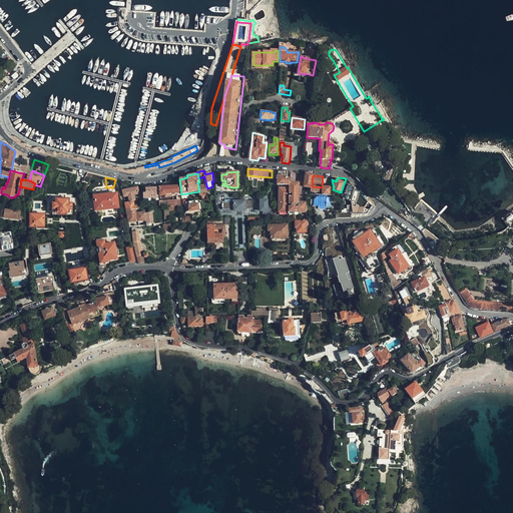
[(299,183),(290,183),(290,185),(289,212),(305,212),(305,202),(299,202),(299,183)]
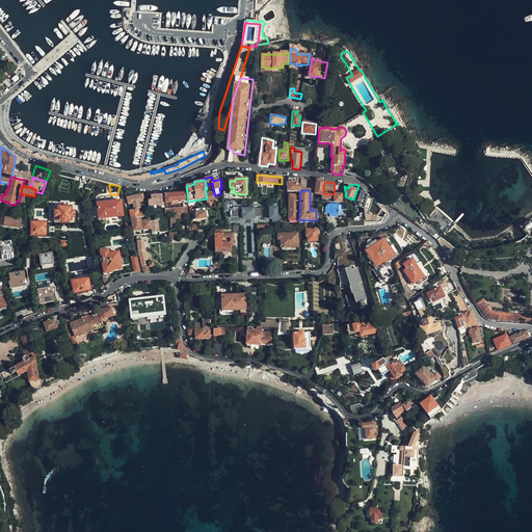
[(215,196),(215,195),(214,192),(206,193),(207,198),(208,204),(213,203),(212,197),(215,196)]
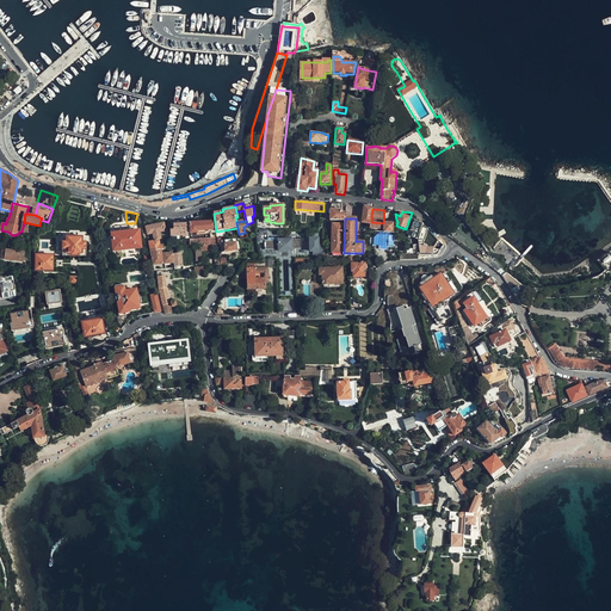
[(418,240),(423,224),(414,221),(411,229),(411,232),(408,230),(407,235),(412,236),(412,238),(418,240)]
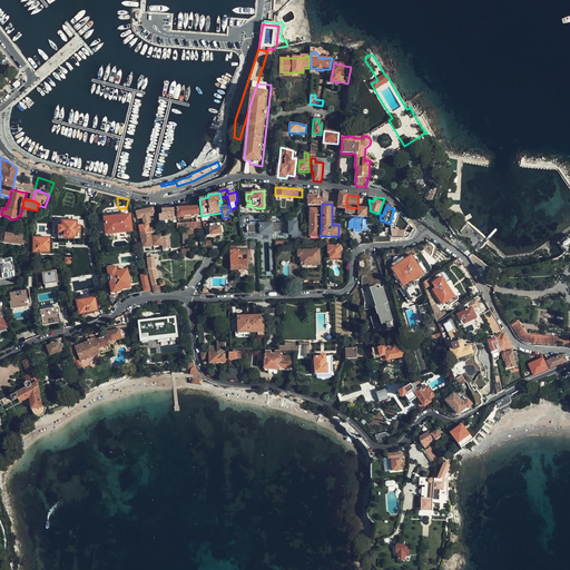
[(200,207),(177,208),(178,218),(185,217),(185,216),(192,215),(193,218),(197,218),(197,223),(203,223),(202,216),(200,207)]
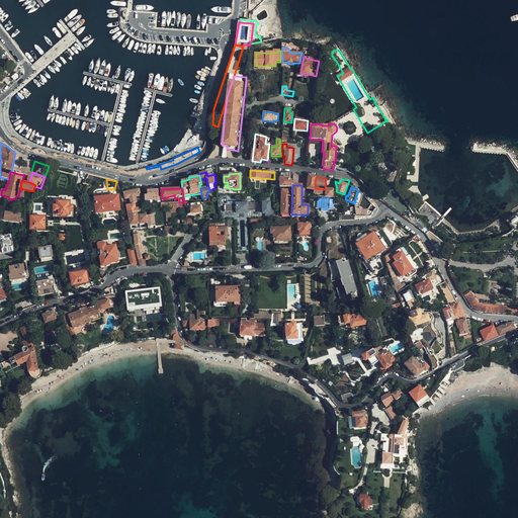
[(140,189),(123,192),(125,199),(130,198),(131,203),(137,201),(136,197),(141,195),(140,189)]
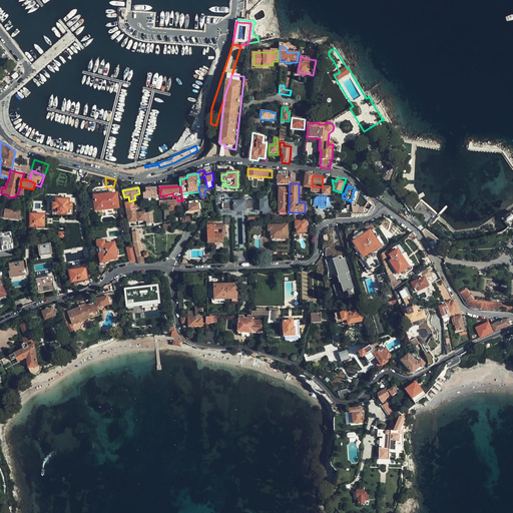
[(145,193),(143,193),(143,198),(153,198),(154,199),(159,198),(157,188),(145,189),(145,193)]
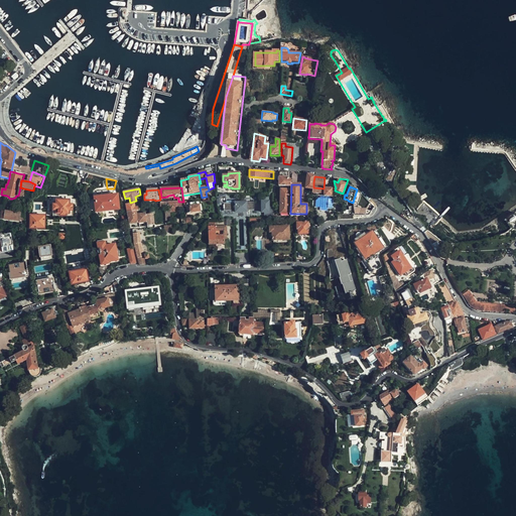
[(281,214),(288,214),(289,189),(281,189),(280,213),(280,214),(281,214)]
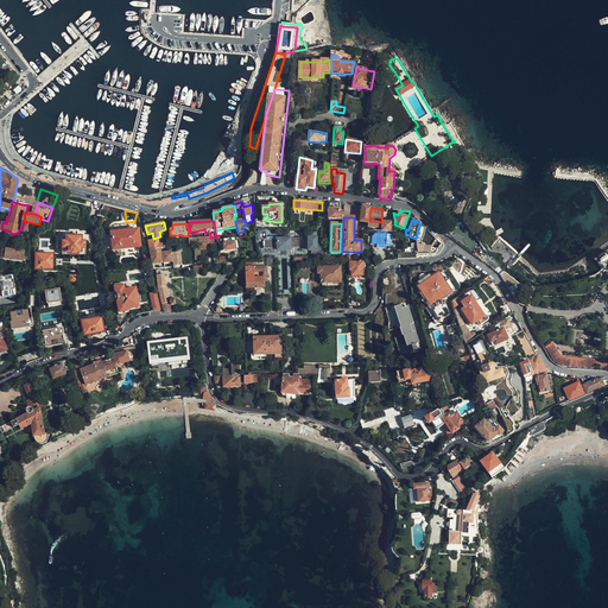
[(425,228),(422,223),(417,239),(417,245),(418,253),(431,252),(431,247),(424,247),(422,246),(422,241),(424,232),(425,228)]
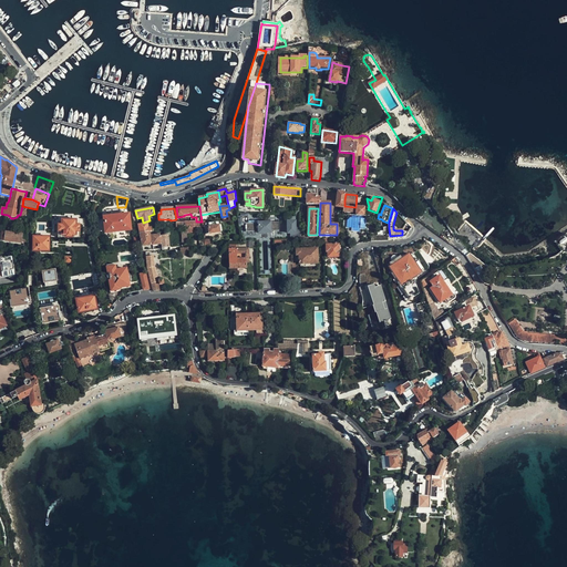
[(131,232),(130,214),(101,217),(103,235),(131,232)]
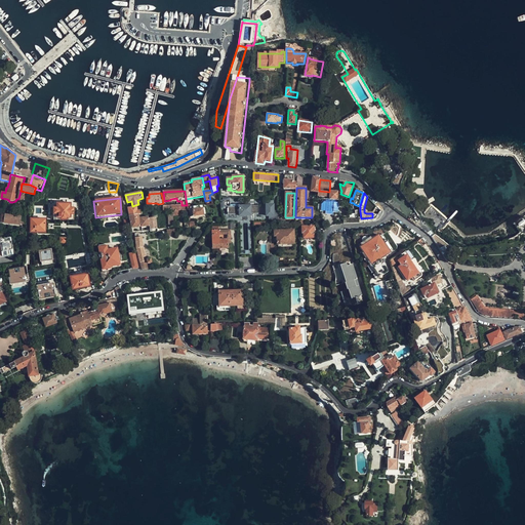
[(231,198),(220,198),(221,209),(227,209),(227,207),(226,203),(231,203),(231,198)]
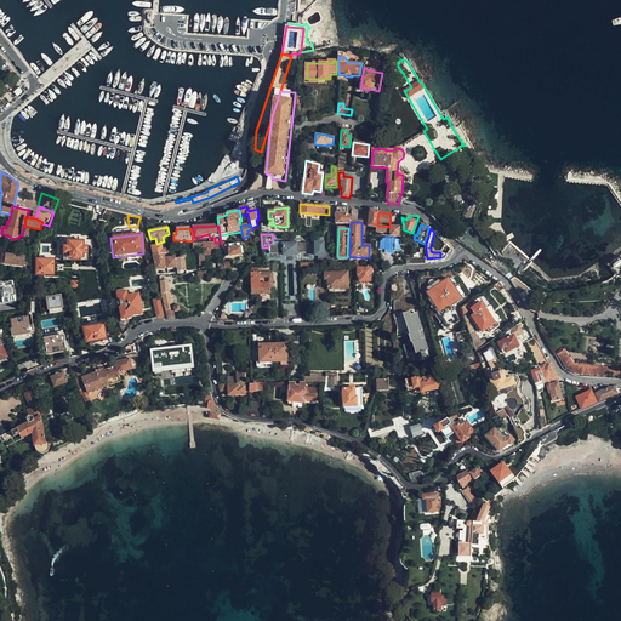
[(394,240),(394,238),(386,237),(385,239),(382,239),(382,241),(381,241),(381,243),(380,249),(380,250),(385,250),(385,254),(394,254),(394,250),(399,251),(400,240),(394,240)]
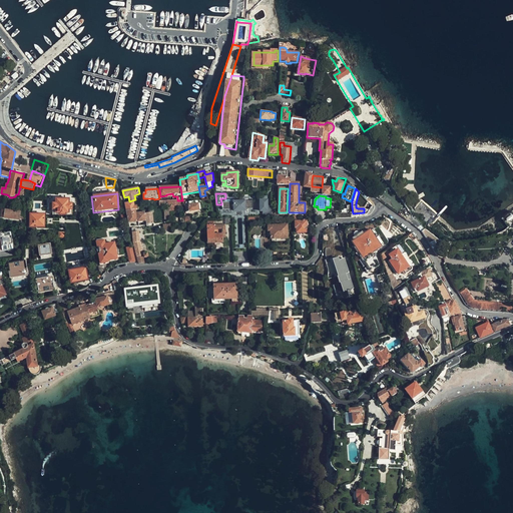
[(56,210),(56,214),(60,214),(60,216),(67,216),(67,214),(71,214),(71,211),(74,211),(74,203),(71,203),(71,198),(56,199),(56,202),(52,202),(52,210),(56,210)]
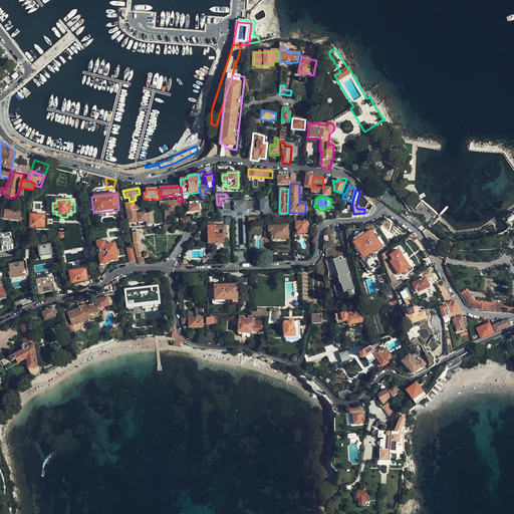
[(183,202),(183,206),(187,206),(188,211),(186,211),(186,213),(200,211),(197,199),(183,202)]
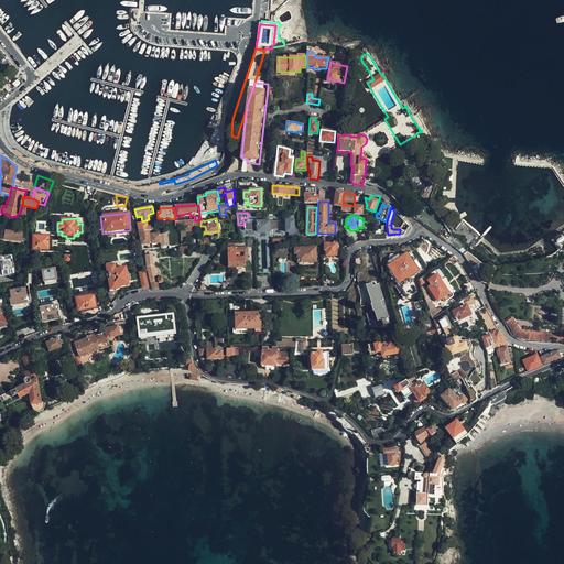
[(257,221),(259,221),(258,219),(248,220),(248,218),(242,218),(243,223),(245,223),(246,229),(245,229),(245,230),(257,230),(257,221)]
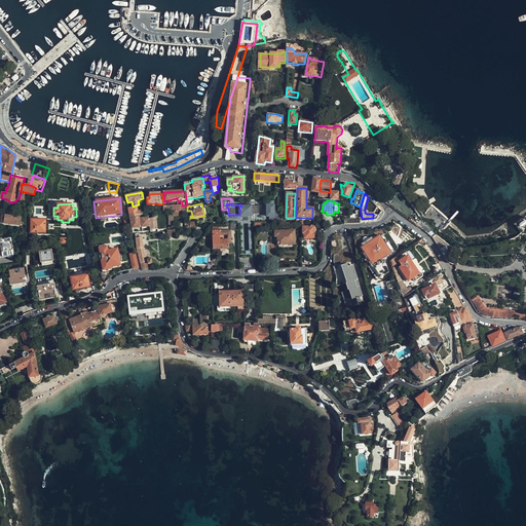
[(187,205),(182,205),(177,205),(172,205),(173,225),(175,225),(174,216),(182,216),(182,211),(187,211),(187,207),(187,205)]
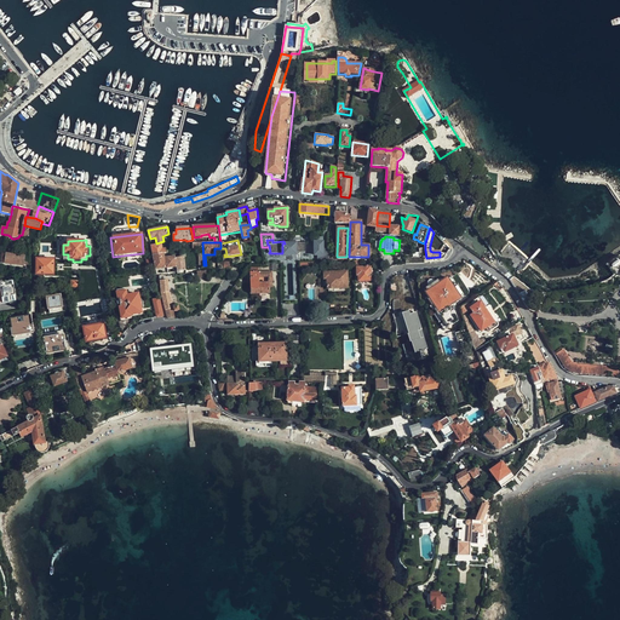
[(282,253),(283,254),(297,254),(296,252),(296,250),(296,244),(285,244),(282,244),(282,253)]
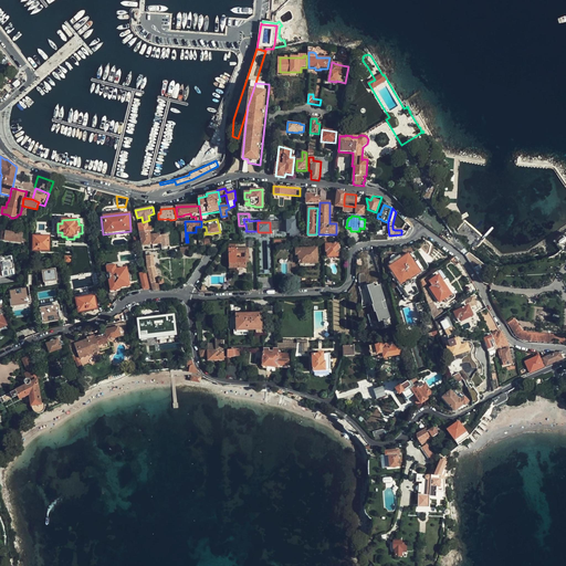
[(471,252),(483,239),(465,222),(453,236),(471,252)]
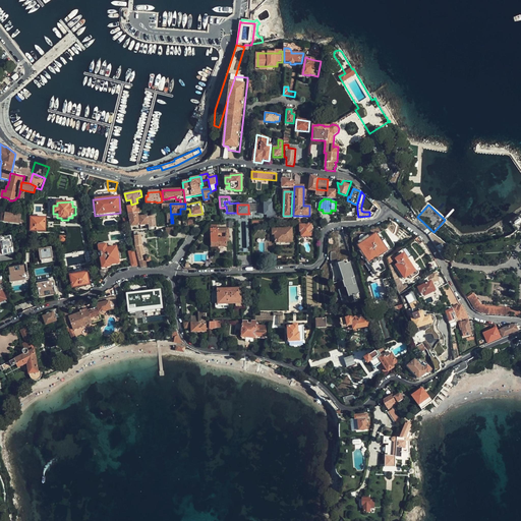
[(140,213),(139,210),(136,210),(135,206),(127,207),(131,227),(139,226),(137,213),(140,213)]
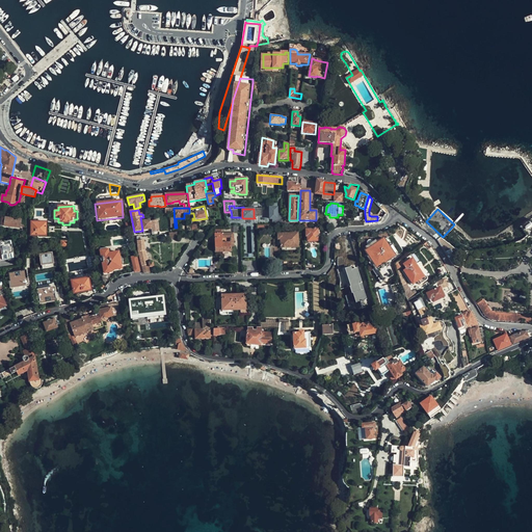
[(282,219),(283,214),(277,214),(276,213),(270,213),(270,219),(273,218),(273,222),(282,222),(282,219)]
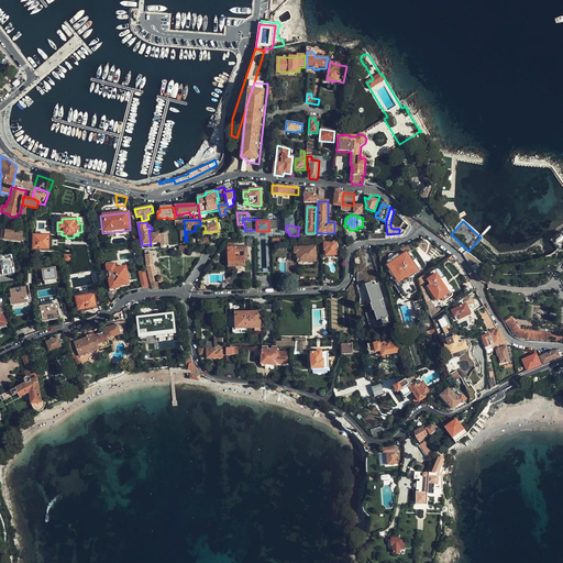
[(26,241),(26,233),(2,230),(1,239),(26,241)]
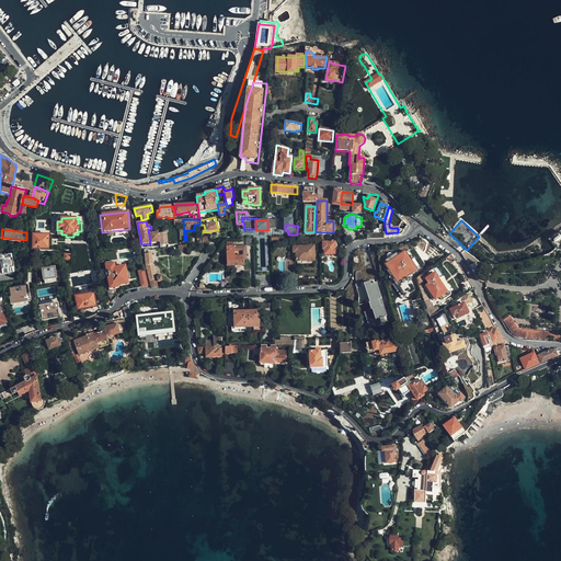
[(136,231),(133,232),(134,240),(128,241),(128,247),(136,245),(139,244),(136,231)]
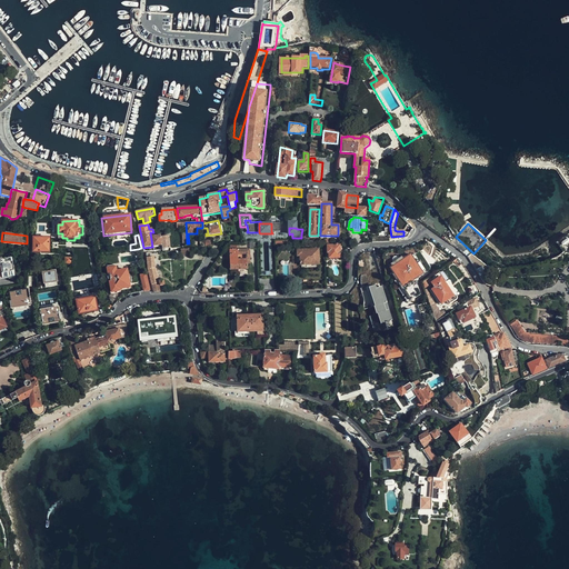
[(161,236),(152,237),(153,246),(162,245),(161,237),(161,236)]
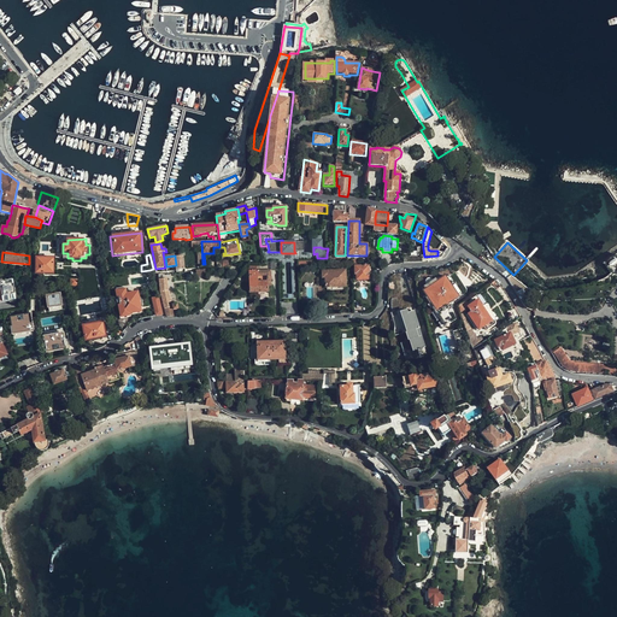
[(176,265),(176,270),(186,269),(184,256),(175,257),(176,265)]
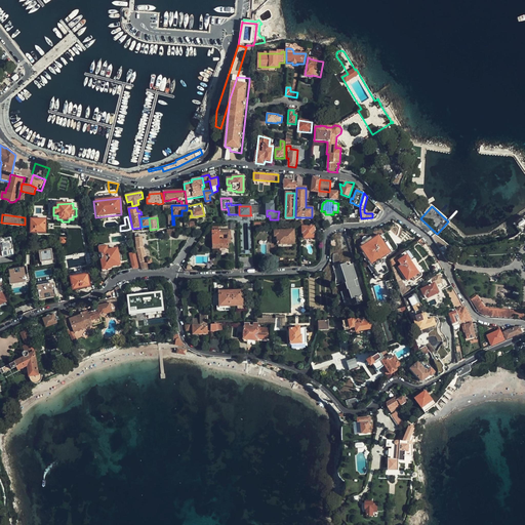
[(524,218),(524,217),(514,225),(520,233),(524,229),(524,218)]
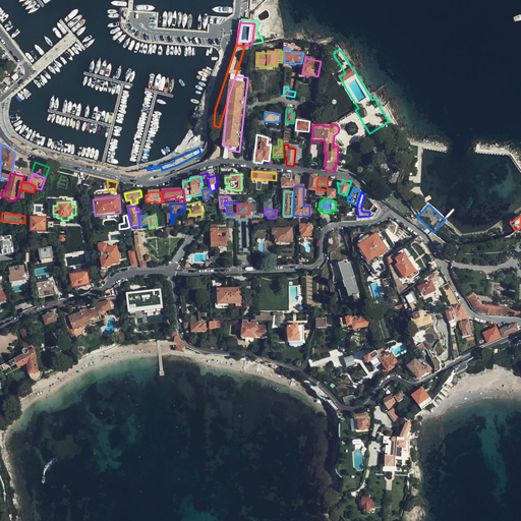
[(29,218),(29,231),(44,231),(44,218),(29,218)]
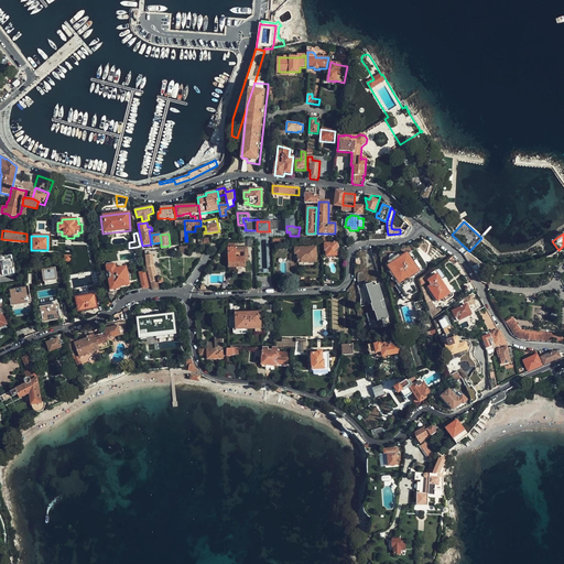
[(399,255),(396,257),(394,255),(392,255),(390,256),(389,258),(390,260),(387,262),(389,264),(387,266),(390,271),(389,272),(402,294),(403,294),(407,299),(415,293),(412,282),(410,279),(426,269),(426,266),(437,260),(427,243),(424,240),(419,243),(423,249),(416,253),(414,251),(409,255),(407,253),(401,258),(399,255)]
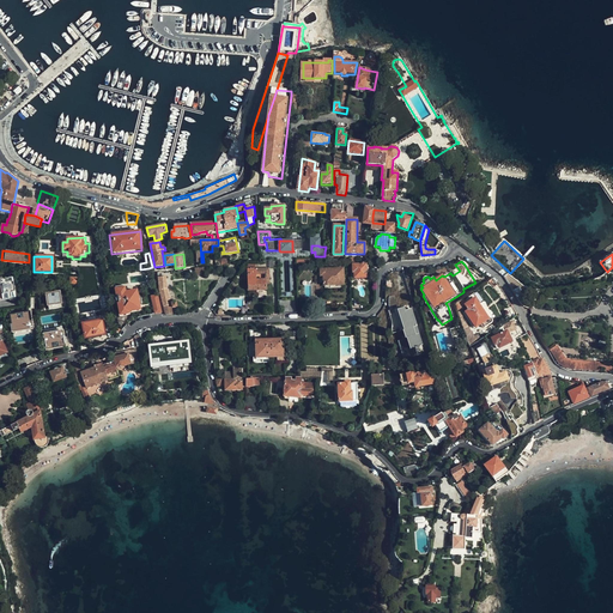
[(366,265),(353,266),(354,273),(354,279),(369,278),(369,272),(368,272),(366,265)]
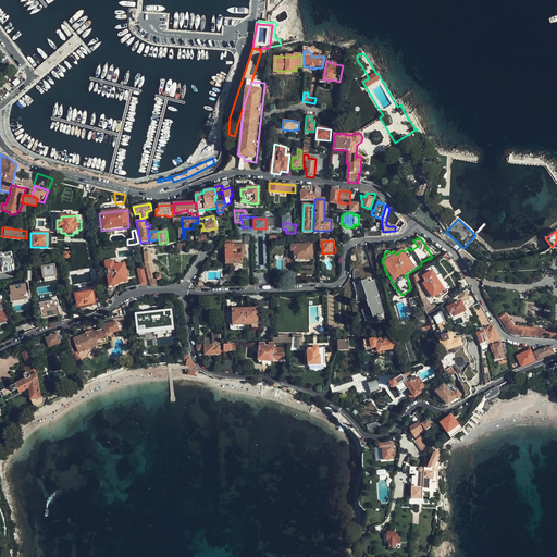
[(245,244),(233,244),(225,245),(226,264),(243,263),(242,259),(242,255),(240,255),(233,255),(233,250),(240,249),(246,249),(245,244)]
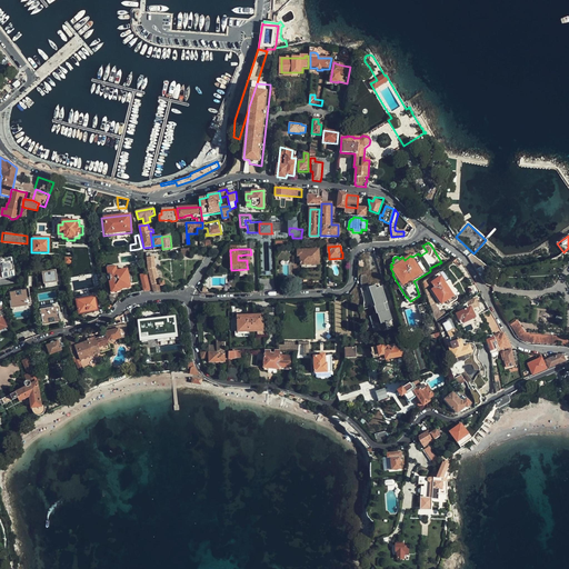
[(319,249),(298,250),(298,257),(300,257),(301,265),(319,263),(319,249)]
